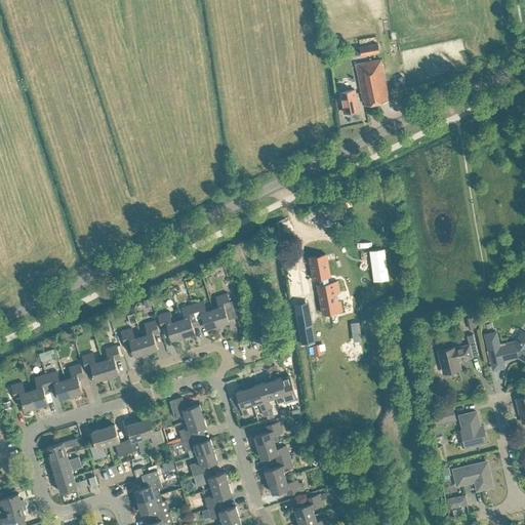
[(360,45),(361,54),(379,51),(377,42),(360,45)]
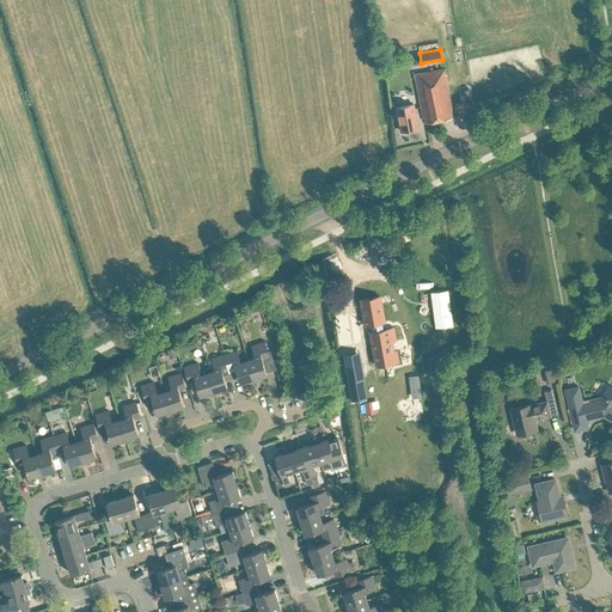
[(454,116),(445,68),(415,73),(423,117),(426,116),(427,122),(454,116)]
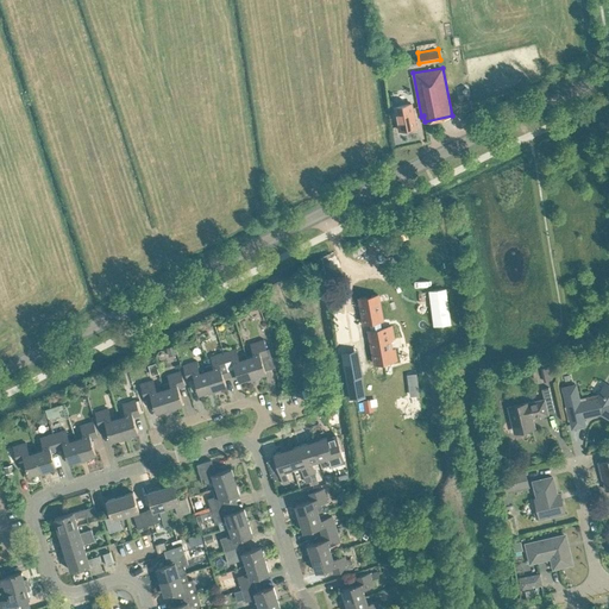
[(400,130),(416,126),(412,102),(395,106),(400,130)]
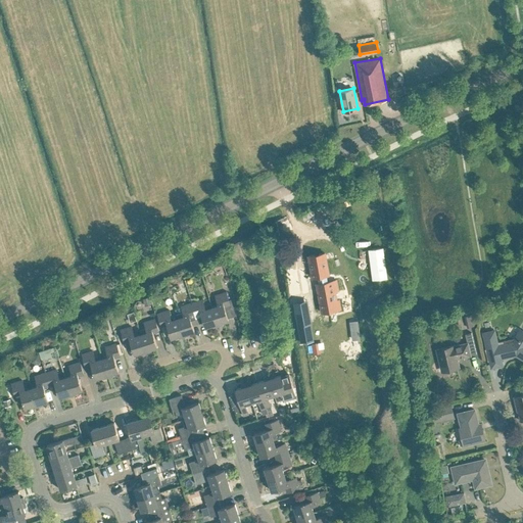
[(386,277),(382,247),(369,249),(373,279),(386,277)]
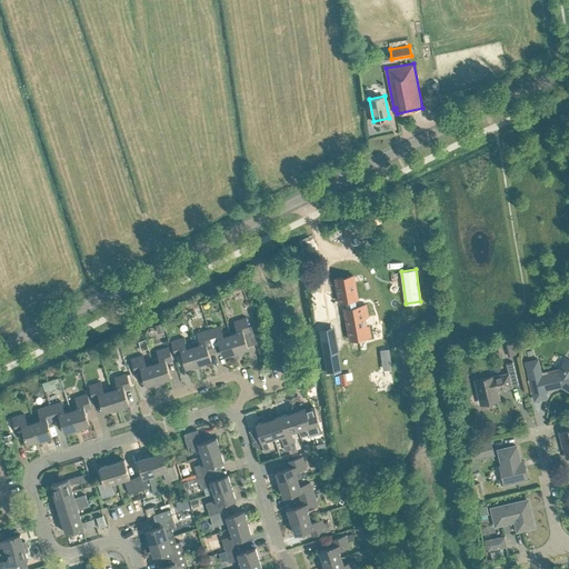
[(353,275),(336,278),(340,301),(346,301),(347,307),(345,308),(350,339),(358,338),(357,337),(365,336),(366,337),(370,336),(368,326),(366,326),(365,317),(368,316),(365,303),(357,306),(356,299),(358,299),(353,275)]
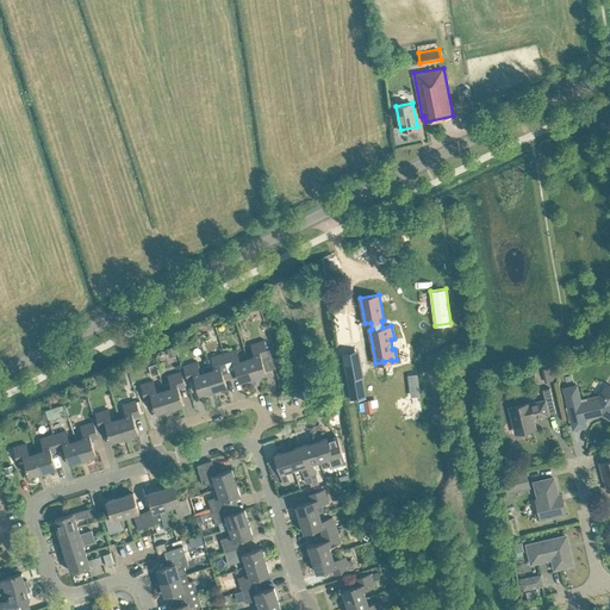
[(247,358),(254,380),(259,379),(259,375),(266,372),(261,356),(268,354),(263,340),(250,344),(254,355),(247,358)]
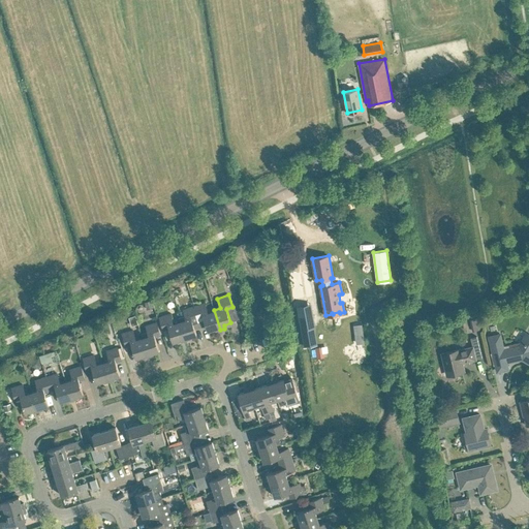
[(220,330),(214,310),(208,312),(205,303),(193,306),(199,327),(206,324),(208,331),(215,328),(216,331),(220,330)]
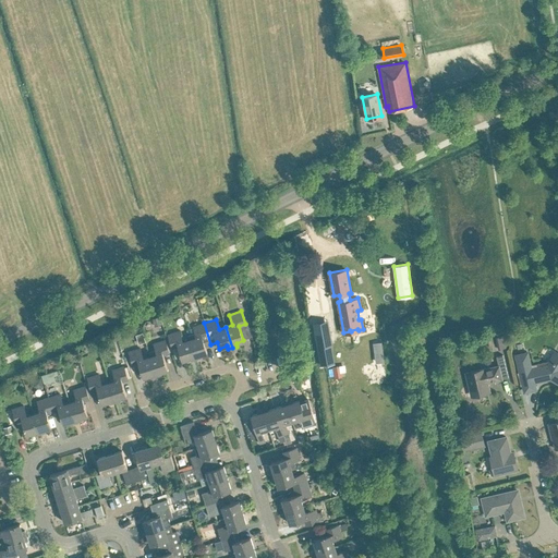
[(205,346),(210,344),(204,323),(193,326),(196,337),(189,339),(195,360),(201,358),(199,354),(207,352),(205,346)]
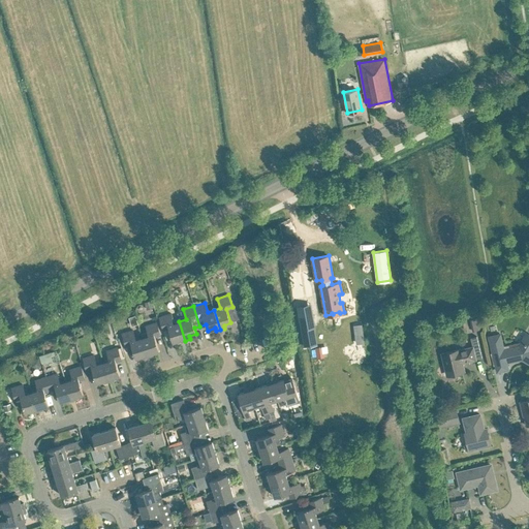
[(311,311),(299,313),(299,317),(305,346),(316,344),(313,327),(314,327),(312,315),(311,311)]
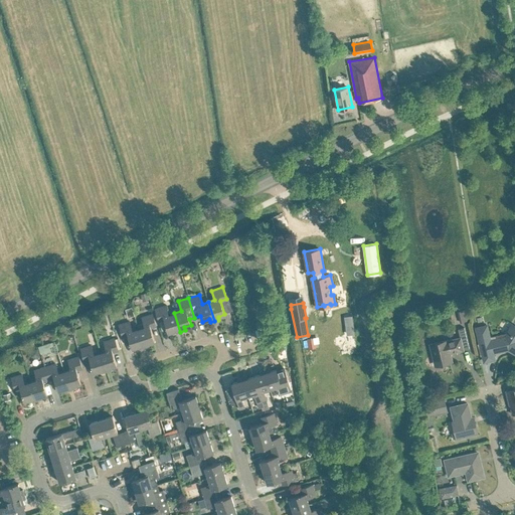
[(180,332),(174,313),(169,314),(166,305),(155,308),(159,321),(164,319),(169,332),(175,330),(176,333),(180,332)]
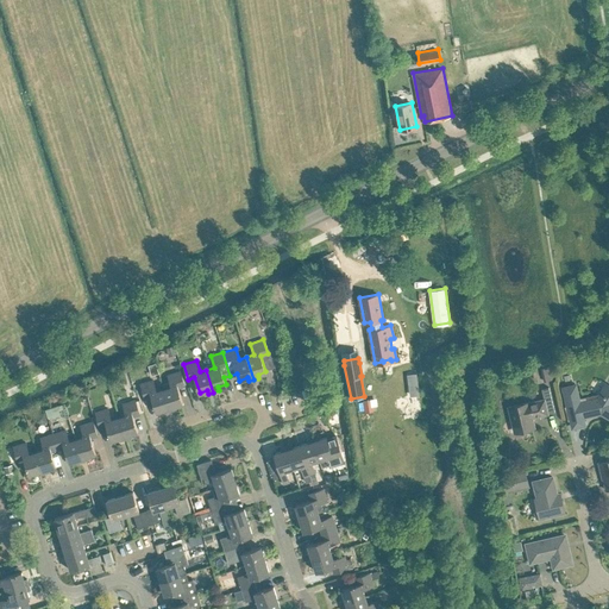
[(544,382),(552,380),(552,378),(553,378),(550,364),(546,365),(540,368),(544,382)]
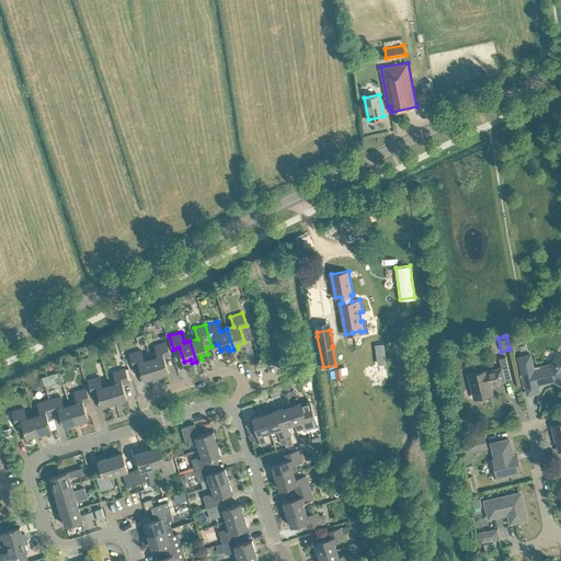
[(150,358),(157,378),(162,377),(161,374),(169,371),(163,356),(170,355),(165,341),(153,345),(158,356),(150,358)]
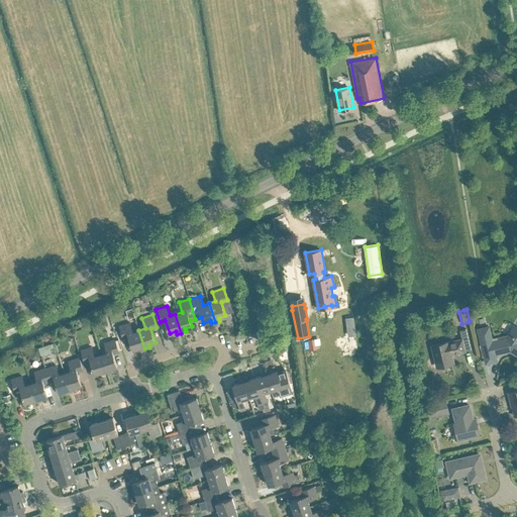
[(144,348),(138,330),(132,331),(129,322),(119,325),(122,337),(128,335),(132,349),(139,347),(140,350),(144,348)]
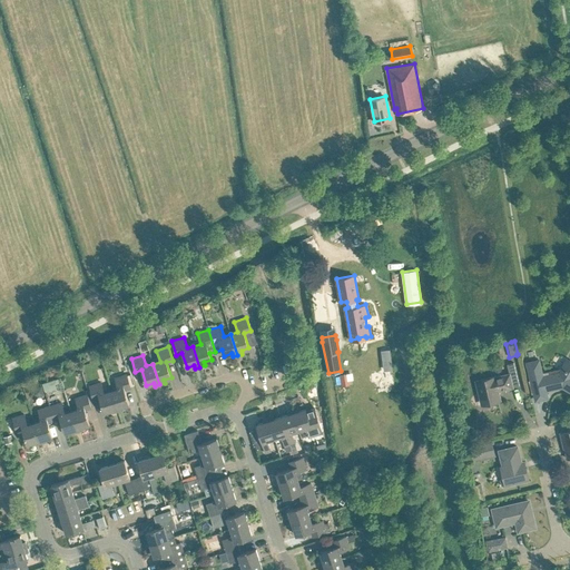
[(543,373),(540,357),(524,361),(529,380),(528,380),(531,393),(532,393),(534,401),(549,397),(547,390),(559,387),(560,385),(569,391),(569,360),(567,359),(559,371),(556,372),(554,370),(543,373)]
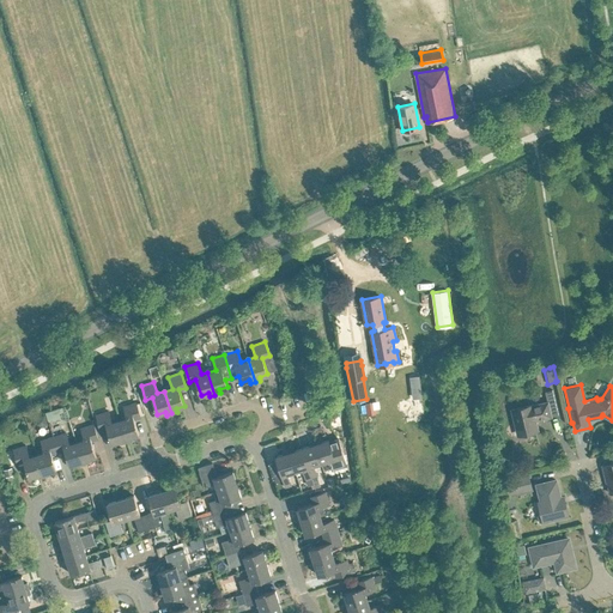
[(558,413),(554,399),(552,389),(545,390),(547,401),(532,405),(530,404),(511,408),(517,432),(536,428),(534,419),(540,417),(540,419),(551,416),(551,414),(558,413)]
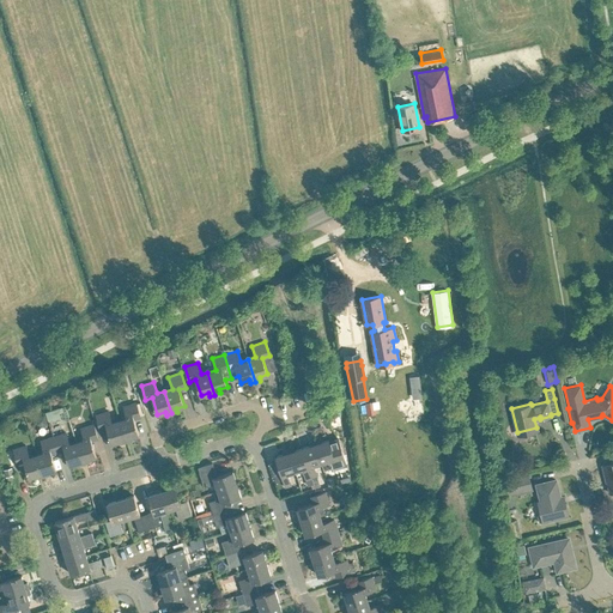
[(119,419),(126,442),(132,439),(131,437),(139,435),(133,418),(140,416),(135,401),(123,406),(127,417),(119,419)]
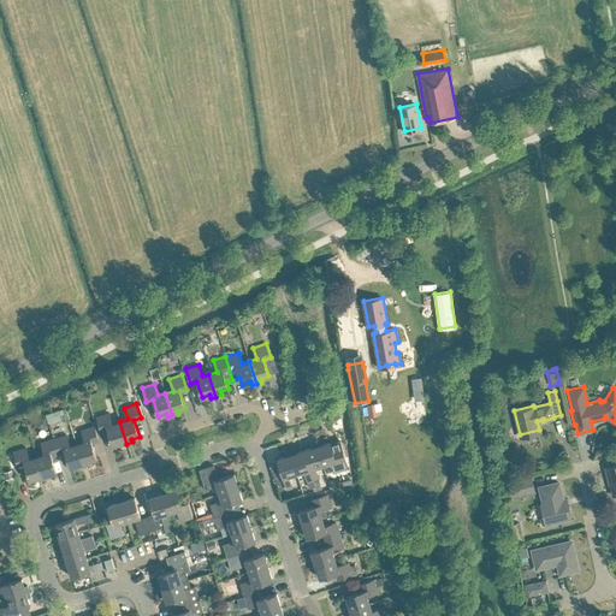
[(368,416),(378,415),(375,403),(367,404),(368,416)]
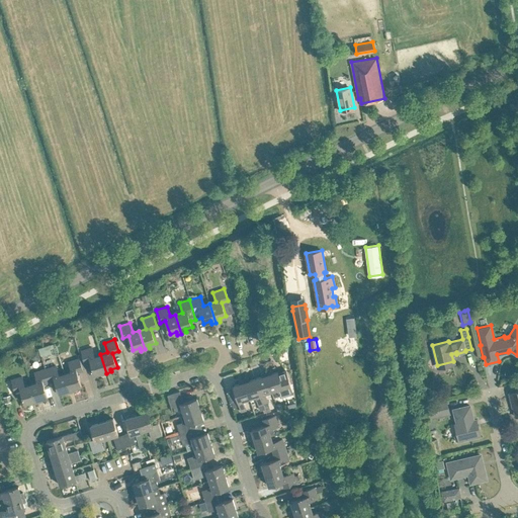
[(106,373),(100,354),(94,356),(91,347),(81,350),(84,362),(90,360),(95,374),(101,372),(102,374),(106,373)]
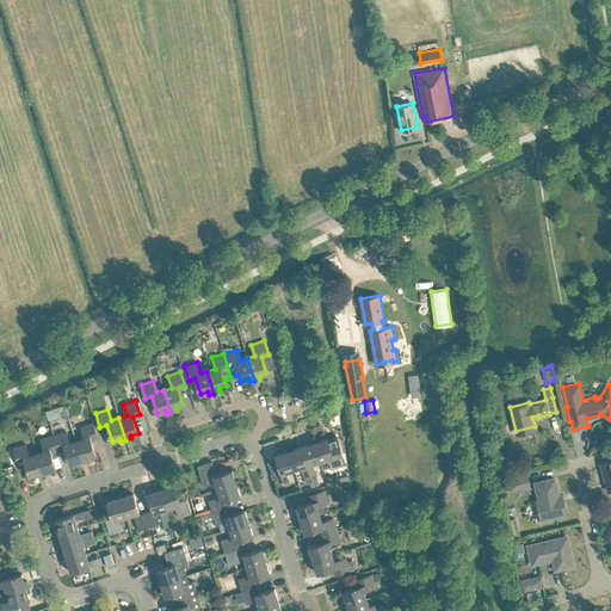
[(76,440),(84,462),(88,461),(87,457),(96,455),(91,439),(98,437),(93,423),(81,426),(85,438),(76,440)]
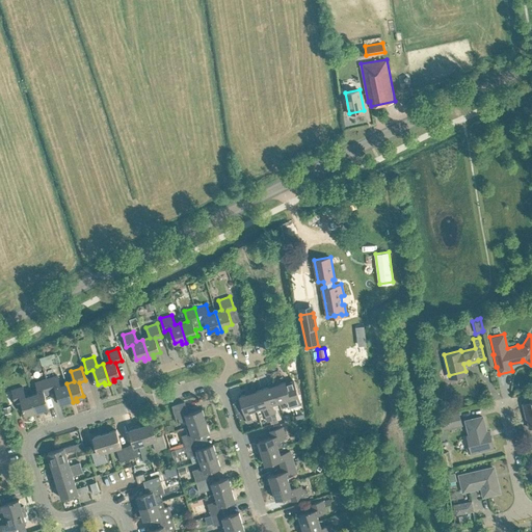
[(73,402),(67,383),(60,386),(57,375),(46,378),(50,391),(56,390),(60,403),(68,401),(69,404),(73,402)]
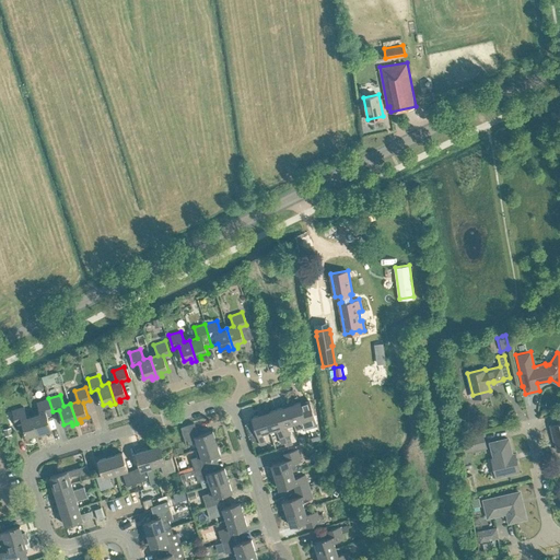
[(47,413),(53,411),(48,398),(37,403),(41,412),(34,415),(39,435),(45,433),(44,431),(51,428),(47,413)]
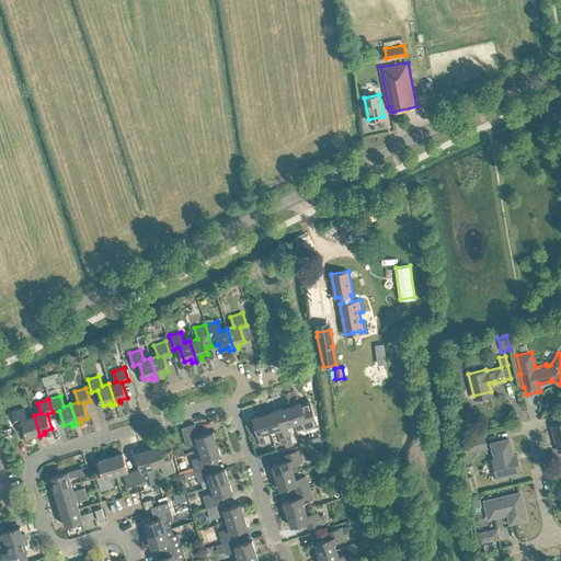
[(293,401),(287,402),(294,423),(296,431),(302,428),(304,431),(319,425),(310,399),(301,402),(300,402),(294,404),(293,401)]
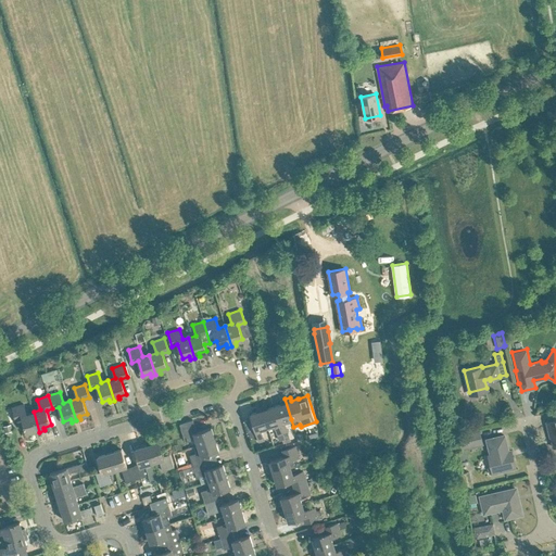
[(285,421),(291,419),(285,399),(280,401),(281,403),(274,406),(282,433),(288,432),(285,421)]
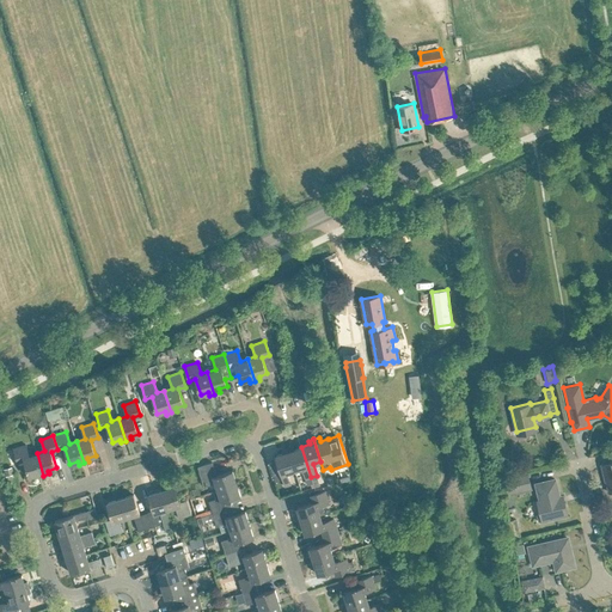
[(43,476),(37,453),(30,456),(26,444),(13,448),(18,463),(24,460),(30,476),(37,473),(38,477),(43,476)]
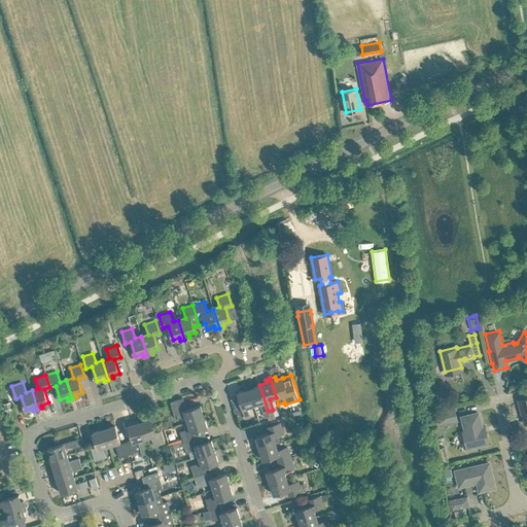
[(268,411),(259,385),(253,387),(252,384),(247,385),(253,405),(260,402),(264,413),(268,411)]
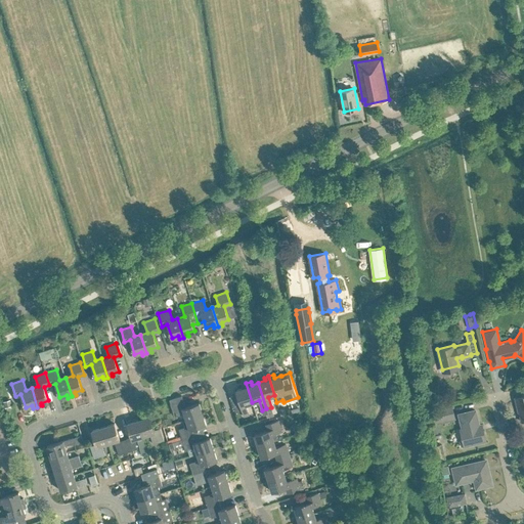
[(246,404),(252,402),(246,383),(242,385),(243,388),(235,390),(244,416),(249,415),(246,404)]
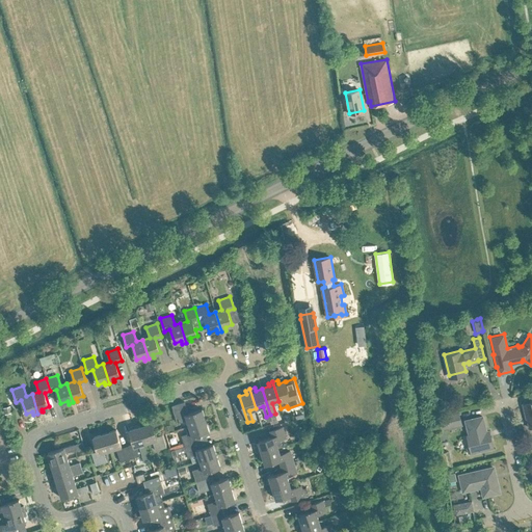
[(531,393),(531,397),(531,400),(530,401),(531,404),(523,405),(525,413),(529,427),(531,426),(531,393)]
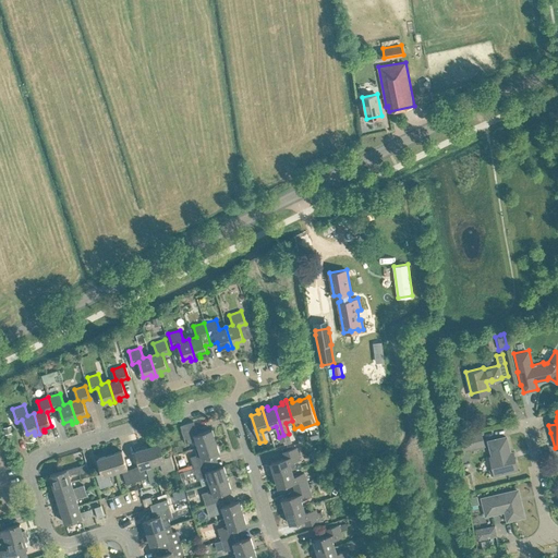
[(198,446),(216,440),(211,428),(197,433),(193,421),(180,425),(185,443),(196,439),(198,446)]
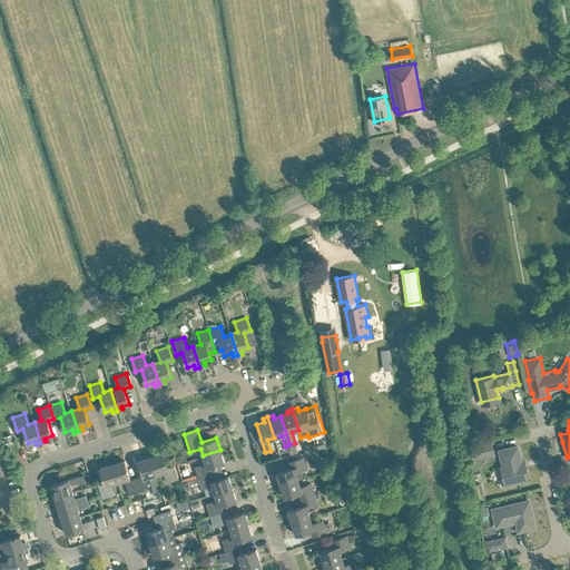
[(520,462),(517,445),(499,450),(503,467),(501,467),(503,478),(500,479),(501,485),(528,479),(523,461),(520,462)]
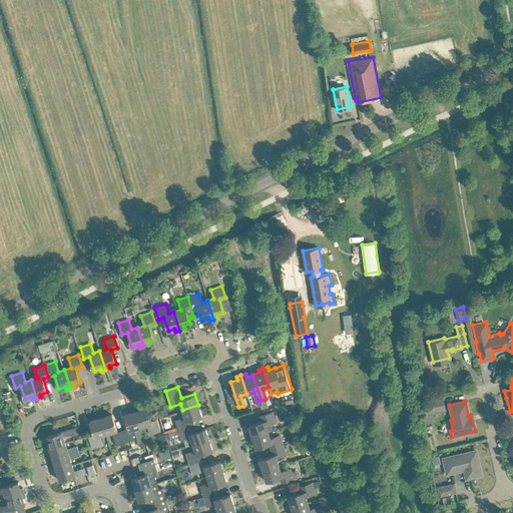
[(182,410),(178,411),(180,417),(174,419),(178,430),(190,426),(188,421),(201,416),(198,405),(182,410)]
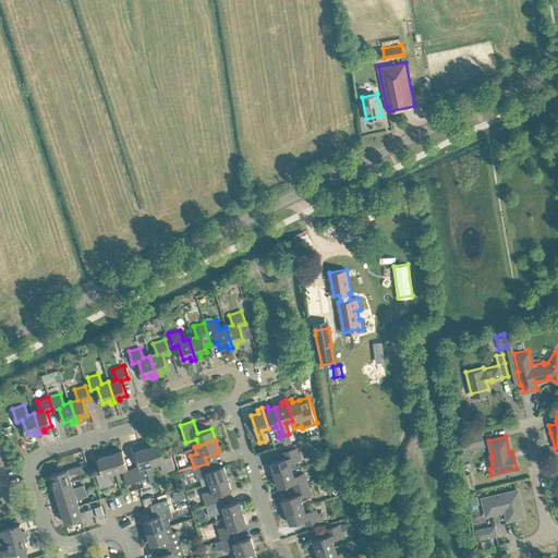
[(153,464),(159,462),(162,472),(174,469),(170,456),(164,457),(159,443),(147,447),(153,464)]
